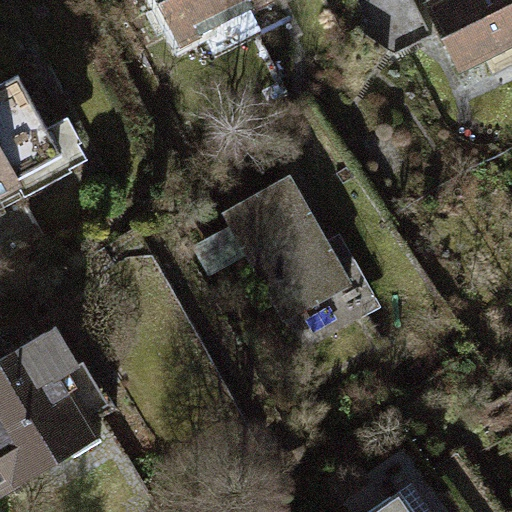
[(161,0),(182,40),(201,31),(213,55),(264,28),(252,6),(264,0),(161,0)]
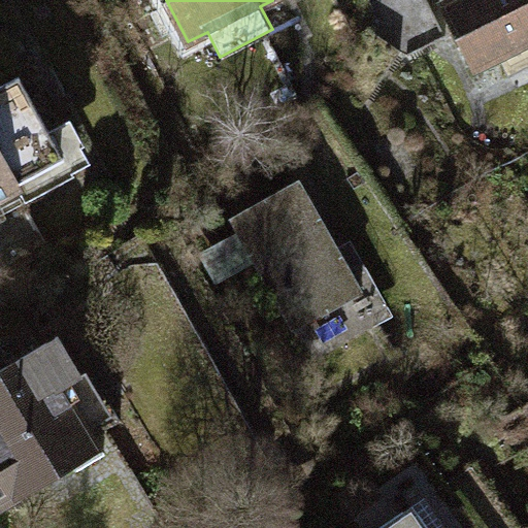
[(527,0),(452,0),(446,3),(476,68),(501,57),(510,75),(527,66),(527,0)]
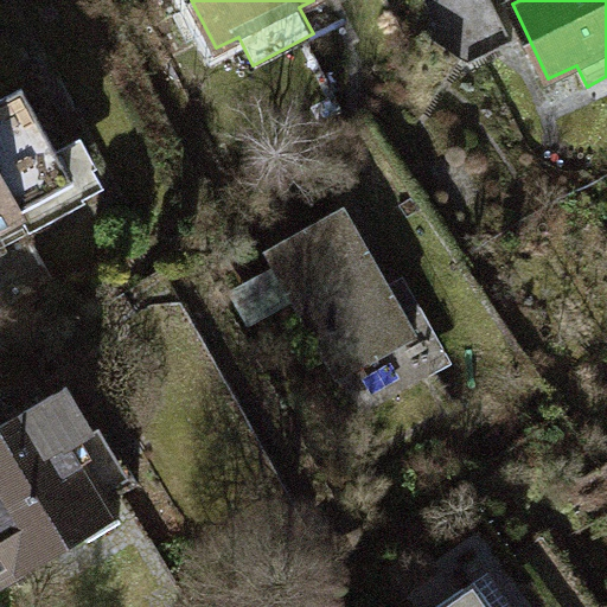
[(0,229),(20,218),(25,227),(104,183),(75,129),(51,142),(18,84),(0,94),(0,229)]
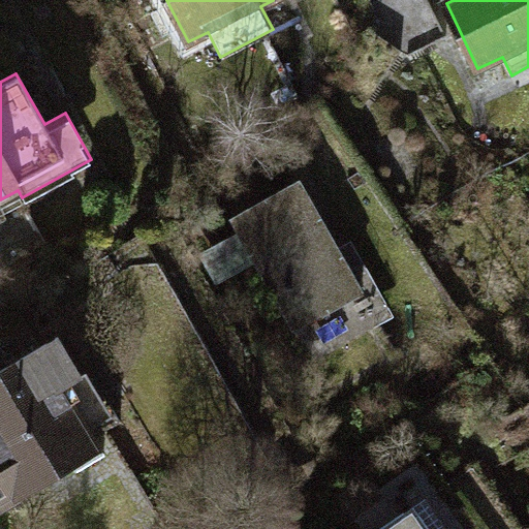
[(300,181),(231,220),(299,333),(366,293),(300,181)]
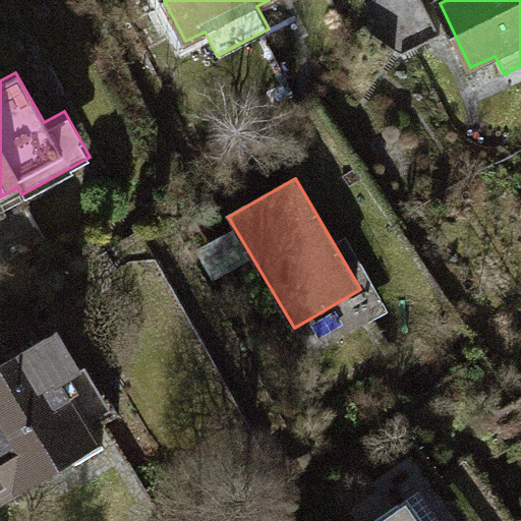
[(0,501),(72,459),(76,465),(102,450),(61,380),(78,369),(57,333),(0,365),(0,501)]
